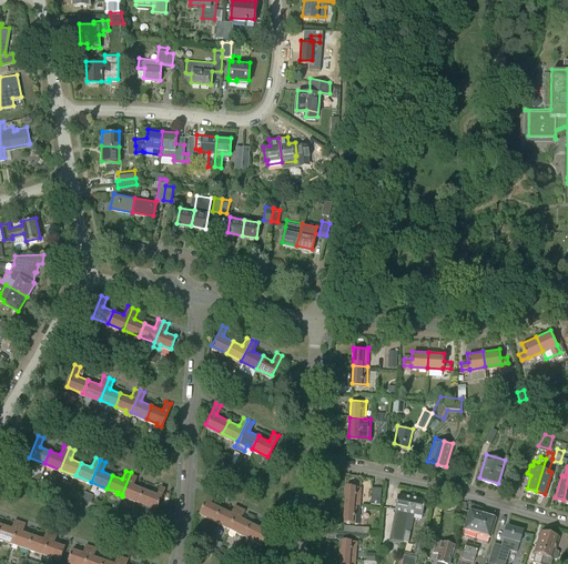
[(122,494),(138,501),(143,487),(133,483),(137,474),(131,472),(122,494)]
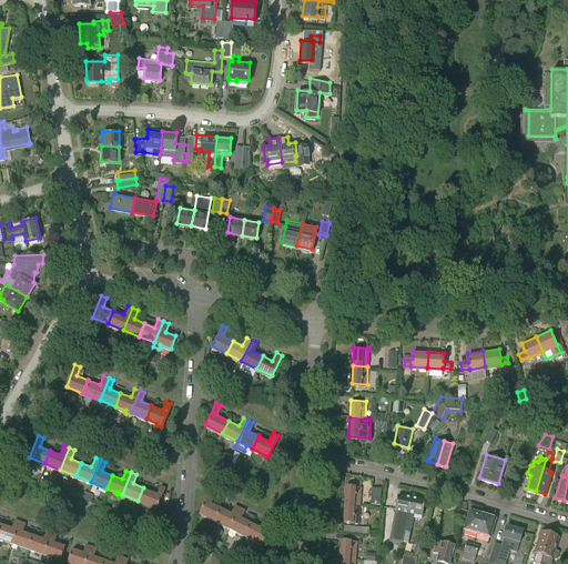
[(143,487),(138,501),(155,507),(164,486),(160,484),(156,493),(143,487)]
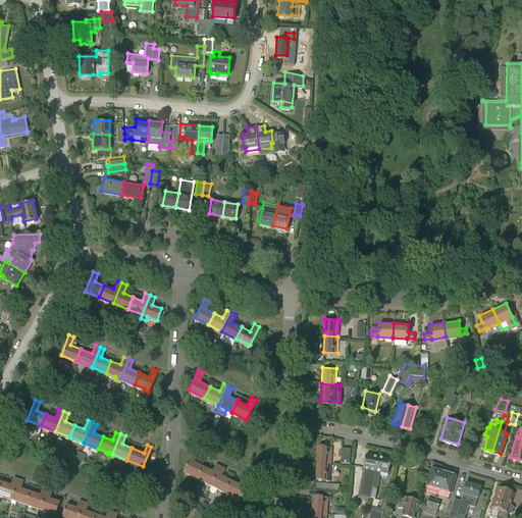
[(317,445),(316,461),(330,462),(331,446),(317,445)]
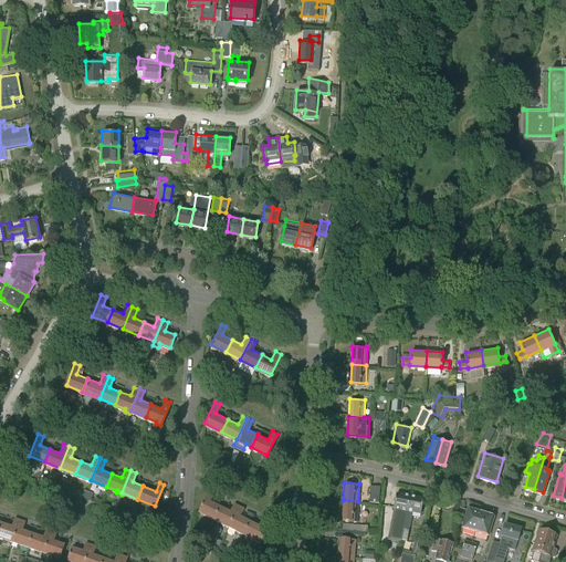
[(368,499),(378,500),(379,484),(370,484),(369,490),(368,490),(368,492),(369,492),(368,499)]
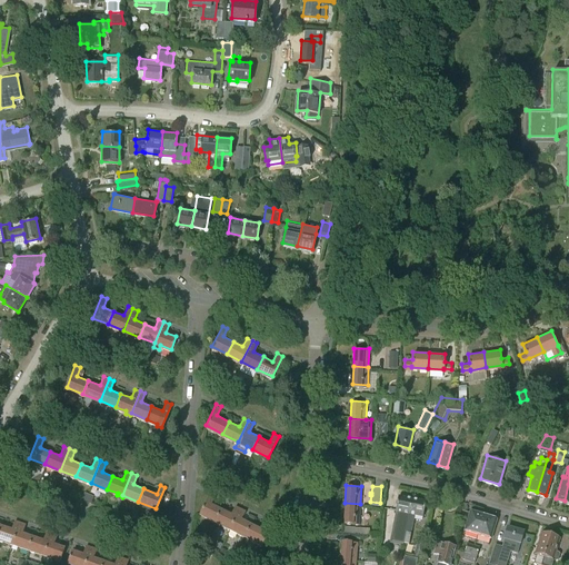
[(199,512),(215,519),(220,507),(211,502),(216,494),(210,491),(199,512)]
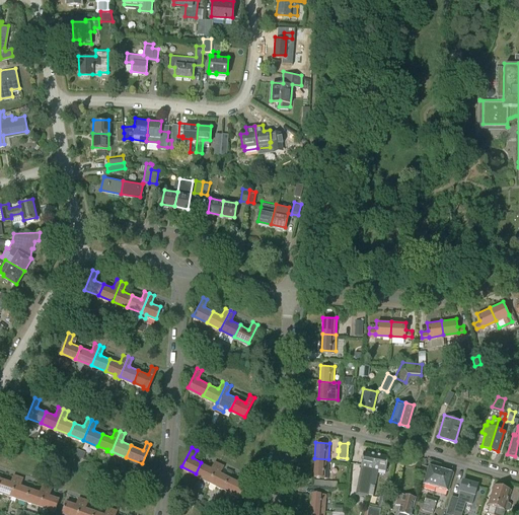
[(363,464),(359,480),(365,481),(364,486),(369,487),(376,452),(363,450),(360,463),(363,464)]
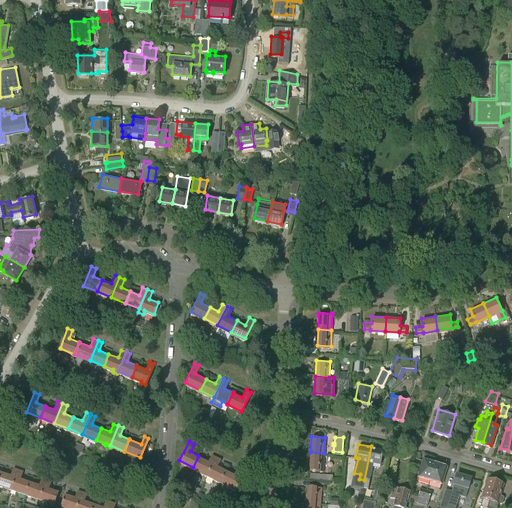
[(371,446),(363,483),(367,484),(372,461),(380,462),(383,449),(371,446)]
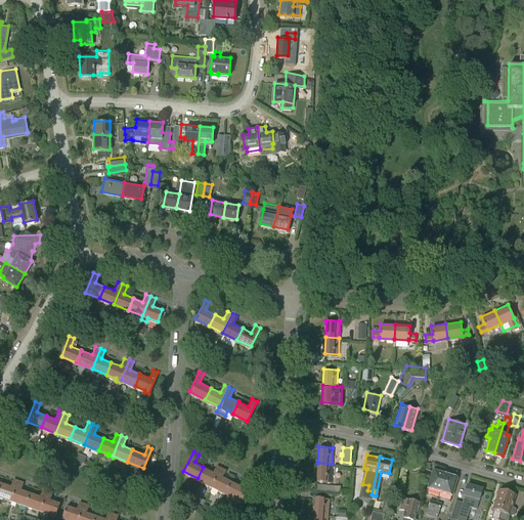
[(198,478),(211,485),(221,466),(216,463),(212,471),(203,467),(198,478)]
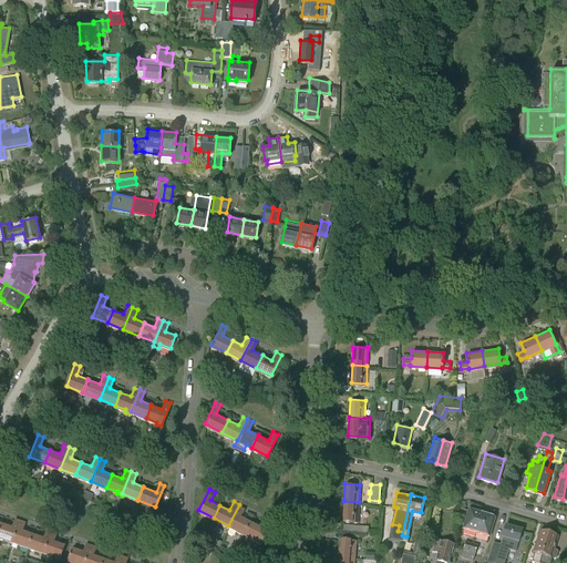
[(359,502),(343,501),(342,519),(358,520),(359,502)]
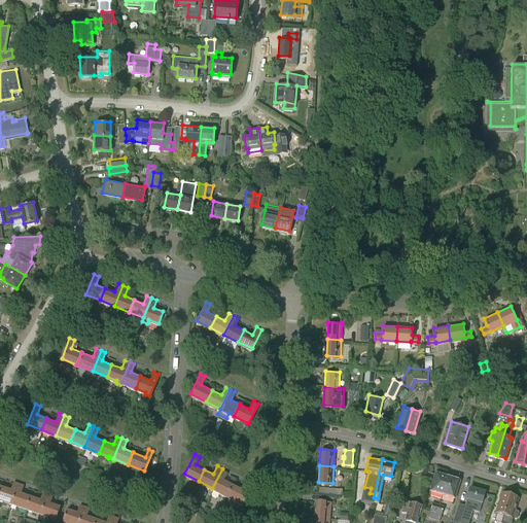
[(212,488),(226,495),(233,483),(223,479),(227,471),(222,468),(212,488)]
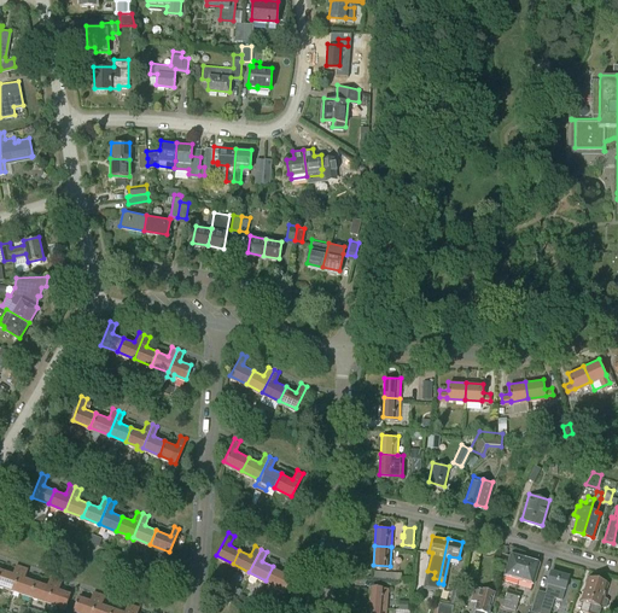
[(503,572),(518,577),(525,556),(511,552),(503,572)]
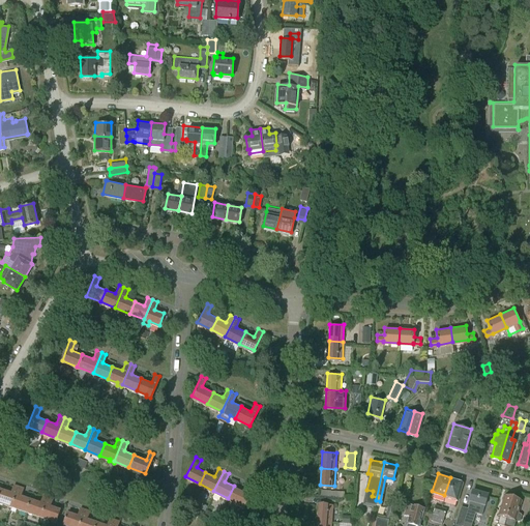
[(450,477),(444,495),(458,498),(463,481),(450,477)]
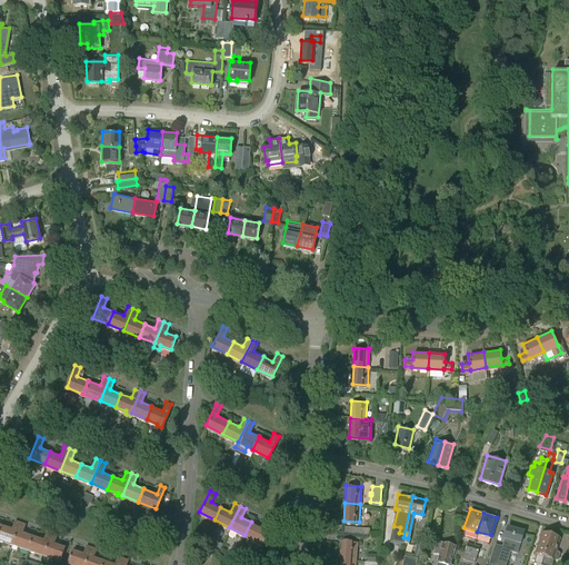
[(159,521),(148,516),(143,516),(142,521),(157,526),(159,521)]
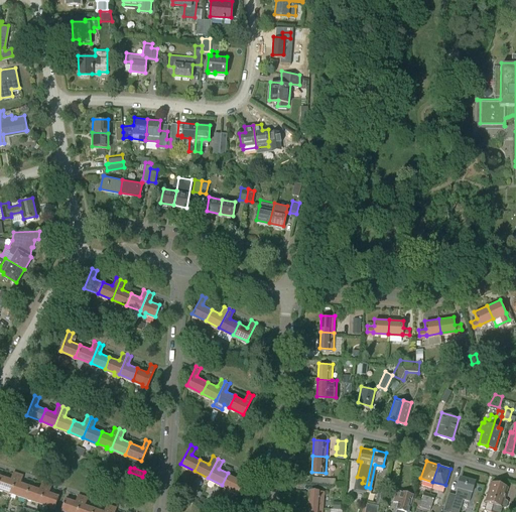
[(0,476),(0,487),(11,492),(18,472),(13,470),(10,478),(1,475),(0,476)]
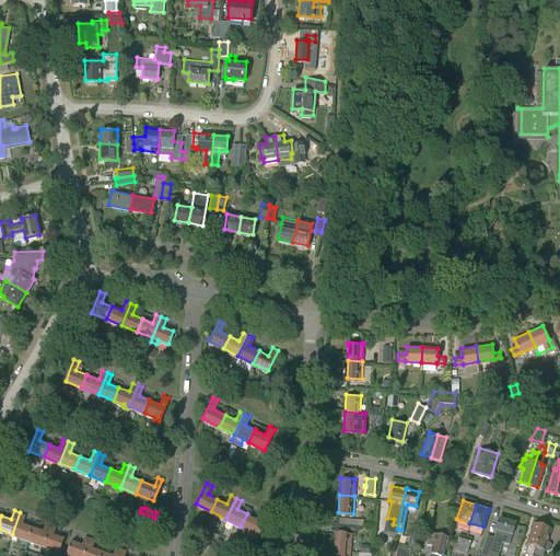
[(247,513),(241,526),(258,534),(268,514),(264,511),(259,520),(247,513)]
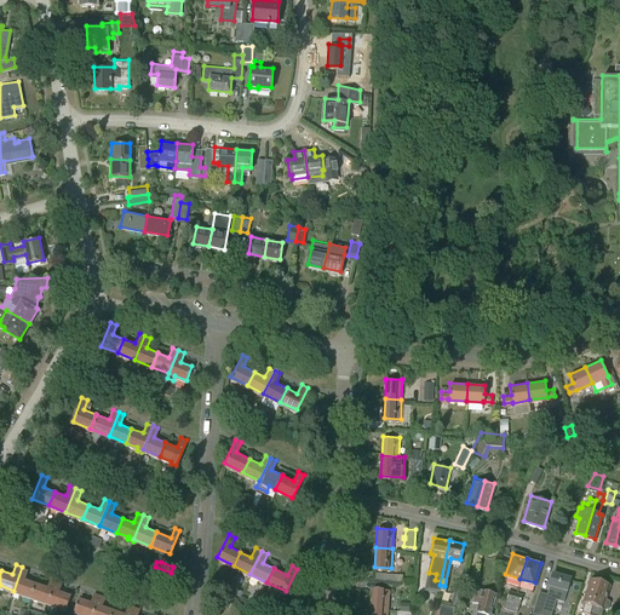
[(13,591),(30,596),(35,582),(24,578),(28,568),(22,567),(13,591)]
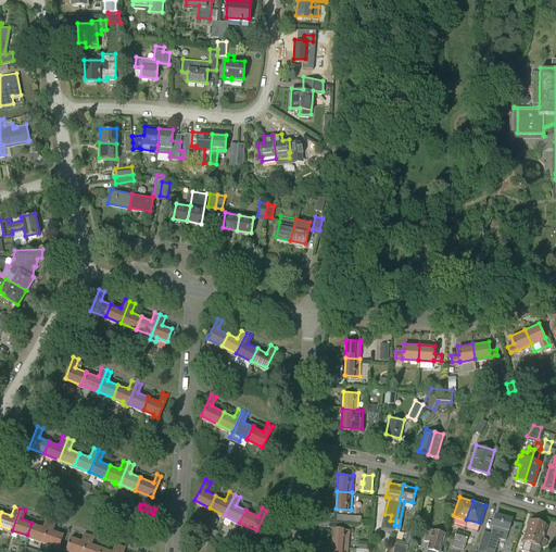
[(492,524),(490,531),(482,529),(476,548),(488,551),(493,551),(498,536),(505,538),(507,528),(508,528),(512,517),(495,512),(492,524)]
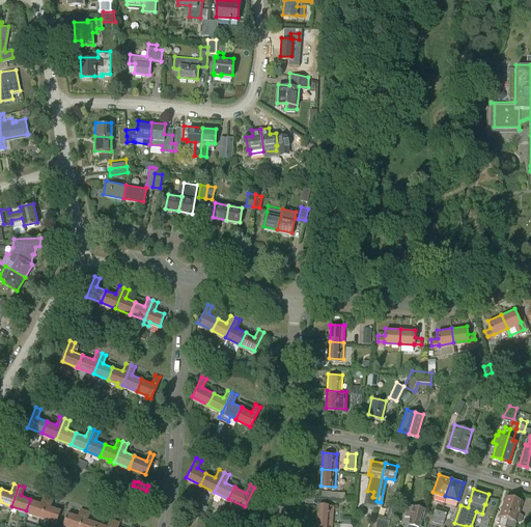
[(26,510),(40,516),(48,495),(44,494),(40,502),(30,499),(26,510)]
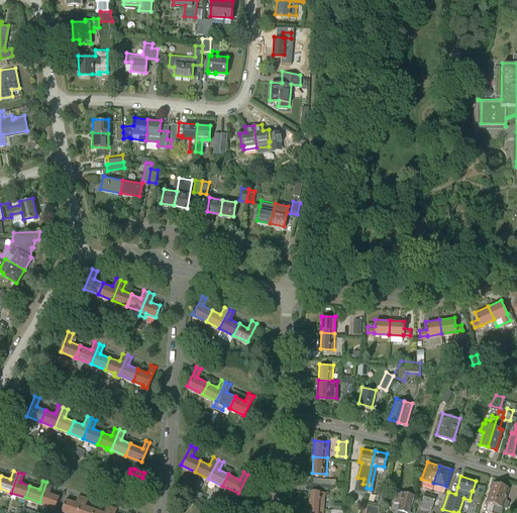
[(46,482),(39,502),(55,507),(59,495),(48,492),(52,484),(46,482)]
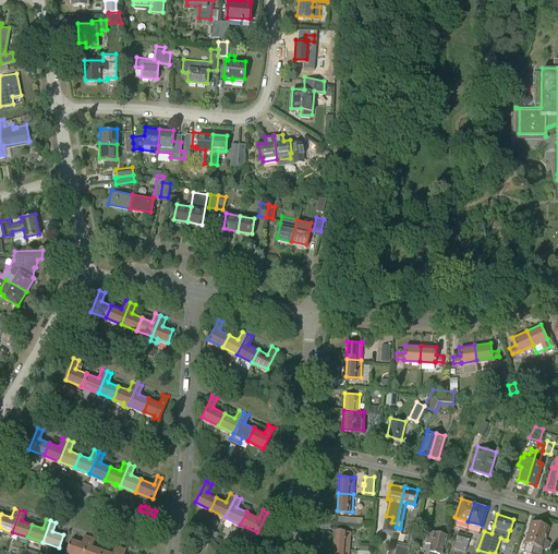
[(525,541),(523,550),(531,552),(540,522),(531,520),(524,541),(525,541)]
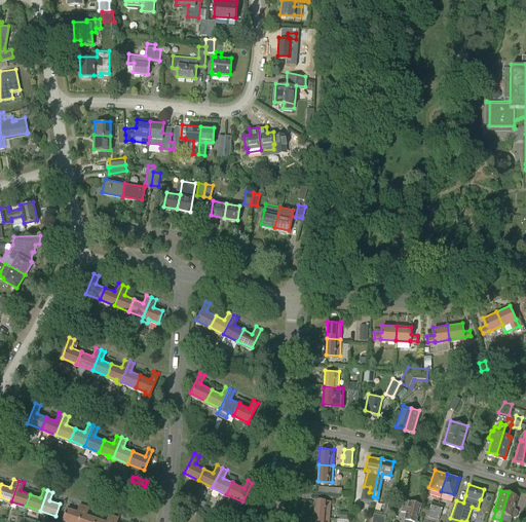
[(509,492),(500,520),(505,521),(506,521),(510,514),(512,515),(512,514),(514,515),(516,515),(517,509),(516,508),(514,507),(517,495),(509,492)]
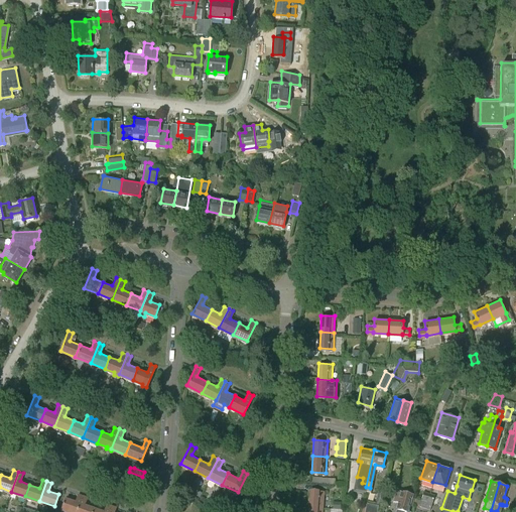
[(309,488),(308,504),(323,506),(324,489),(309,488)]
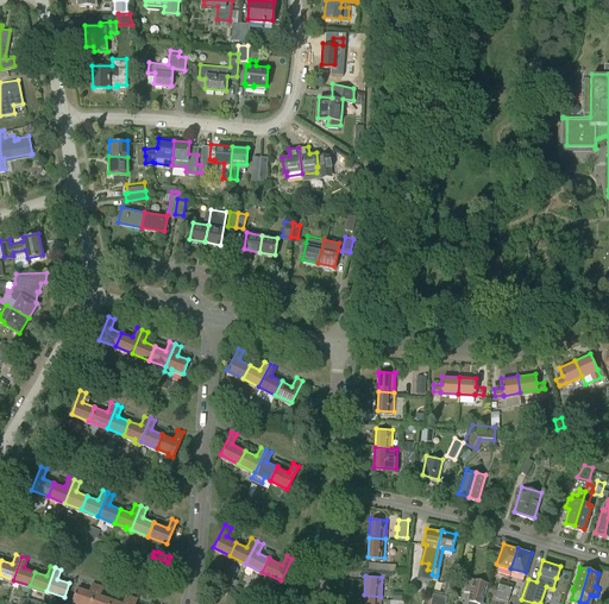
[(443,591),(450,592),(453,577),(446,576),(443,591)]
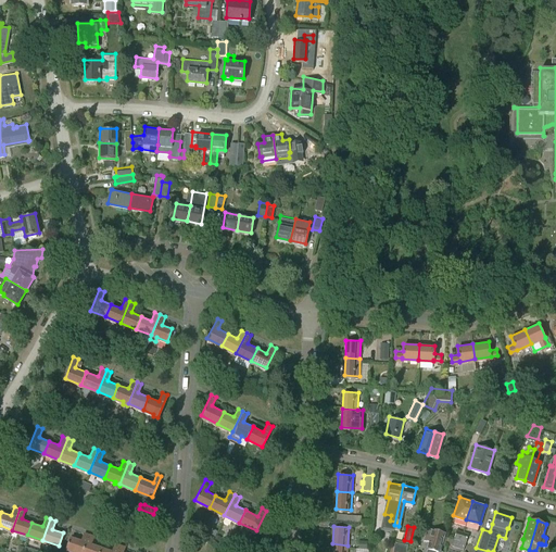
[(413,539),(418,540),(420,537),(422,529),(416,527),(413,539)]
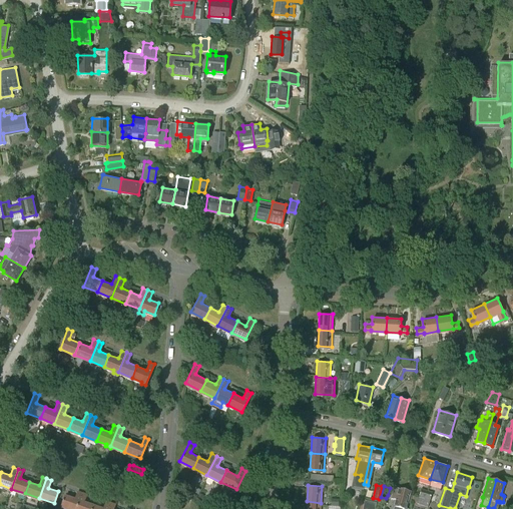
[(396,497),(392,508),(408,508),(409,508),(406,507),(410,490),(399,487),(398,490),(393,488),(391,496),(396,497)]
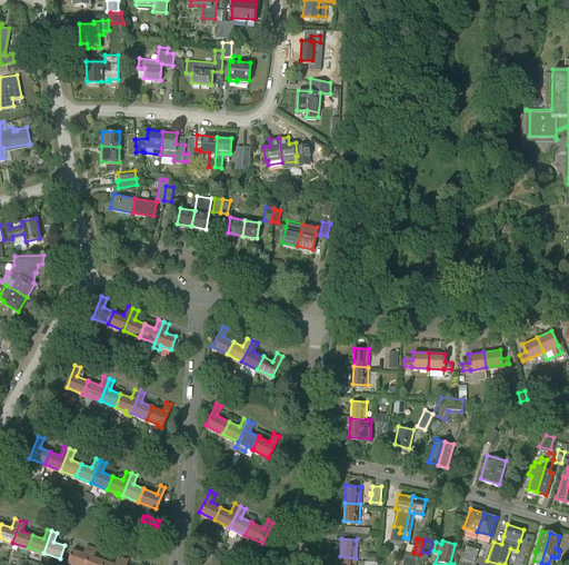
[(67,562),(77,564),(83,564),(91,545),(86,543),(82,552),(72,548),(67,562)]
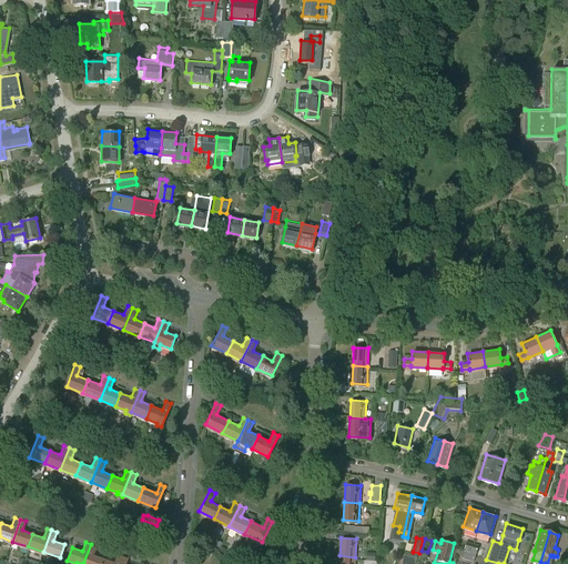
[(470,551),(476,552),(477,552),(479,544),(474,542),(470,551)]
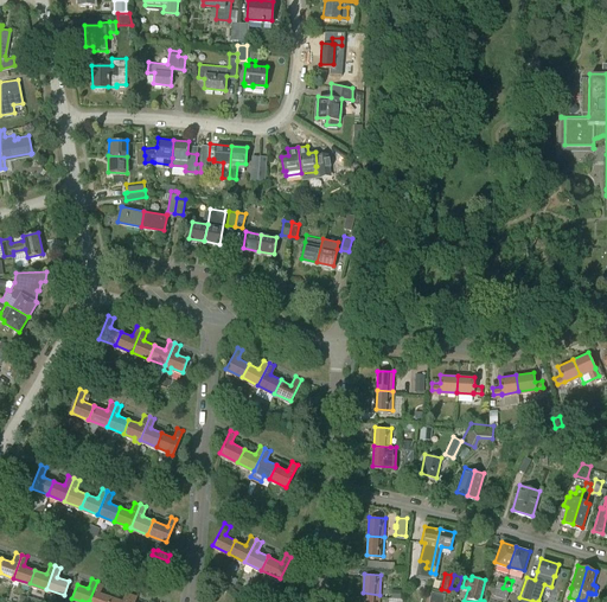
[(89,601),(108,601),(112,596),(100,591),(103,582),(97,581),(89,601)]
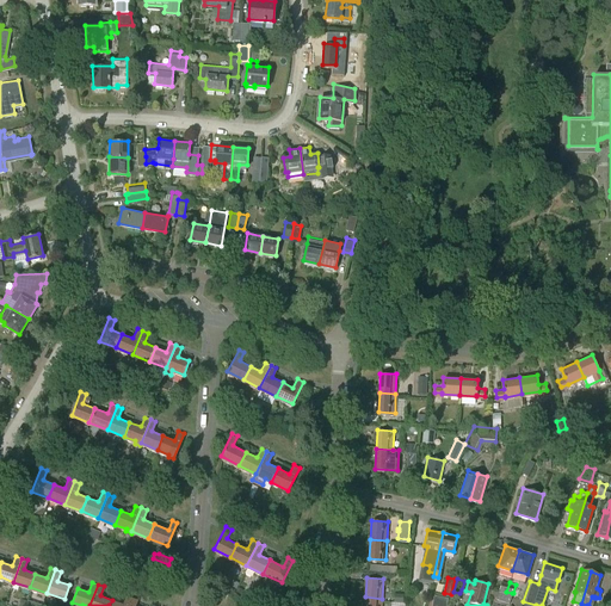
[(512,593),(498,589),(497,597),(510,600),(512,593)]
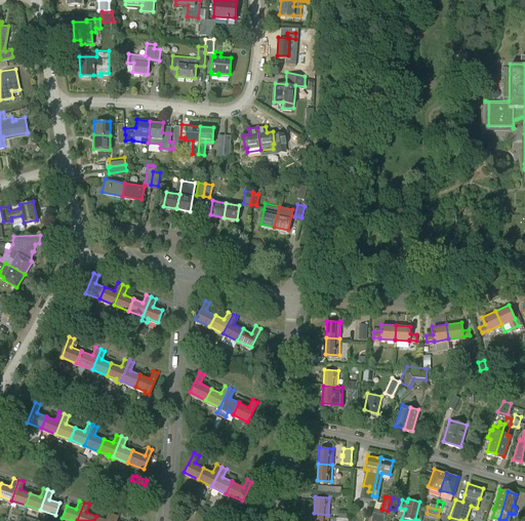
[(93,520),(110,520),(113,513),(109,511),(106,519),(96,516),(93,520)]
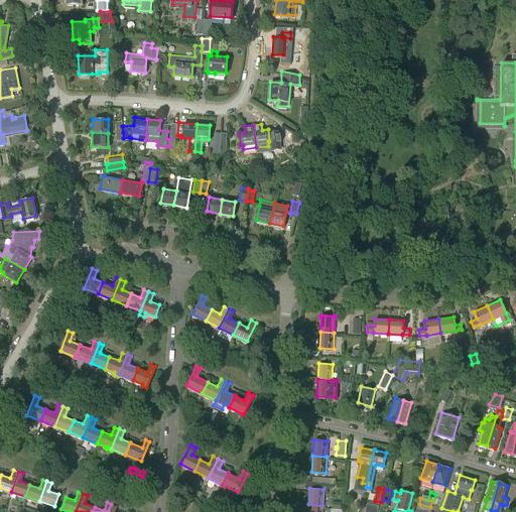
[(366,502),(364,511),(376,511),(378,504),(366,502)]
